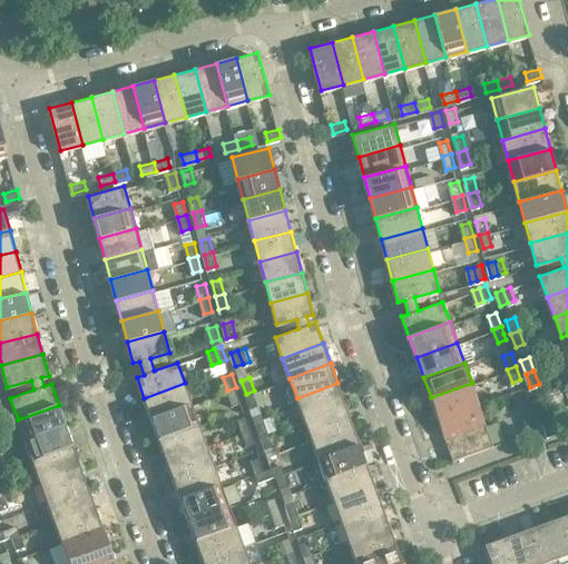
[(193,403),(185,383),(144,398),(152,418),(193,403)]
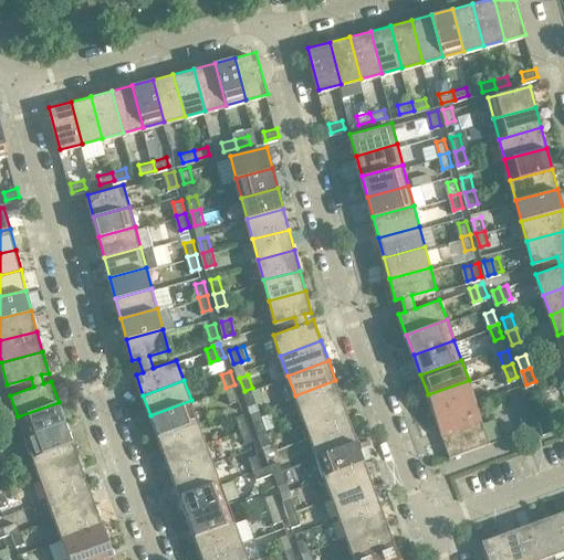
[(343,400),(335,380),(295,395),(302,415),(343,400)]
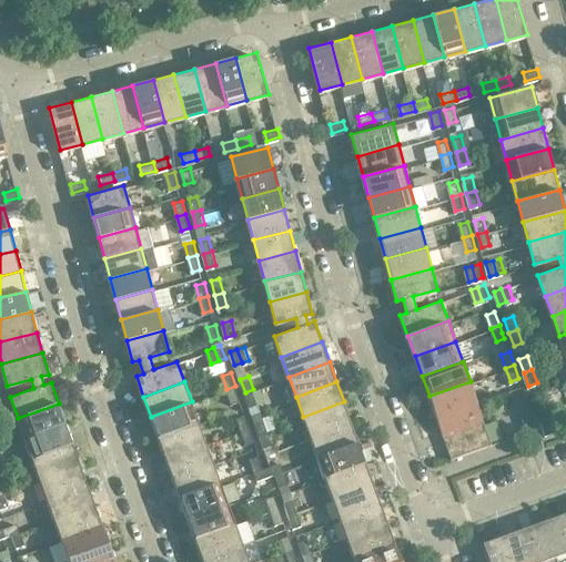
[(477,401),(471,381),(430,396),(436,416),(477,401)]
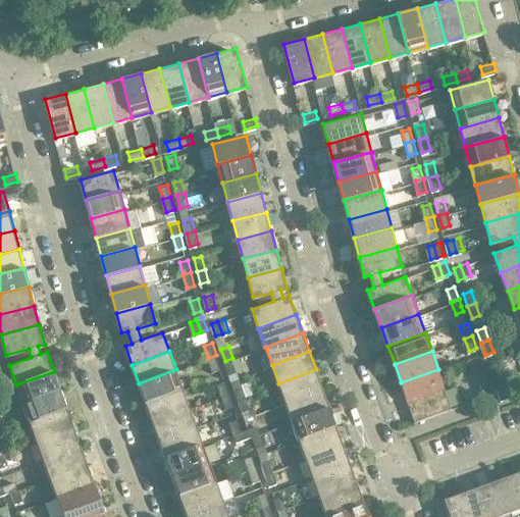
[(220,367),(218,360),(216,355),(208,358),(213,370),(220,367)]
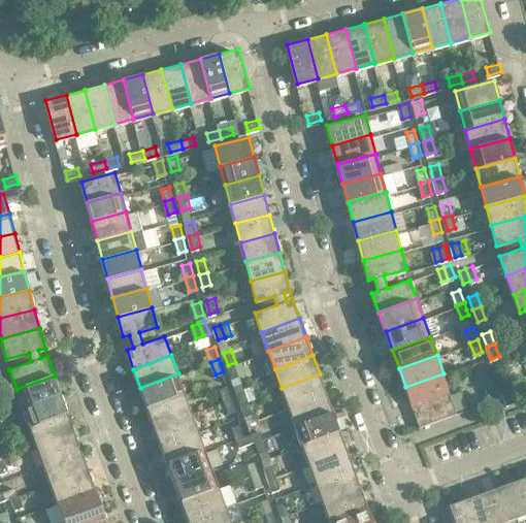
[(239,374),(235,362),(228,365),(232,378),(239,374)]
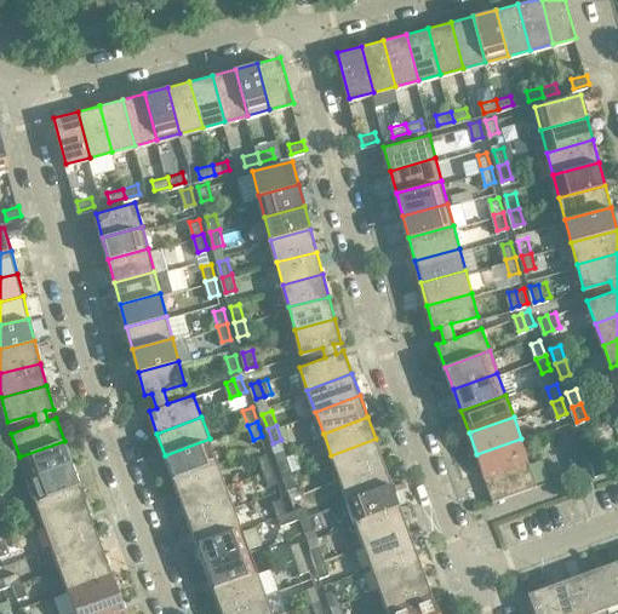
[(217,460),(210,439),(165,455),(173,477),(217,460)]
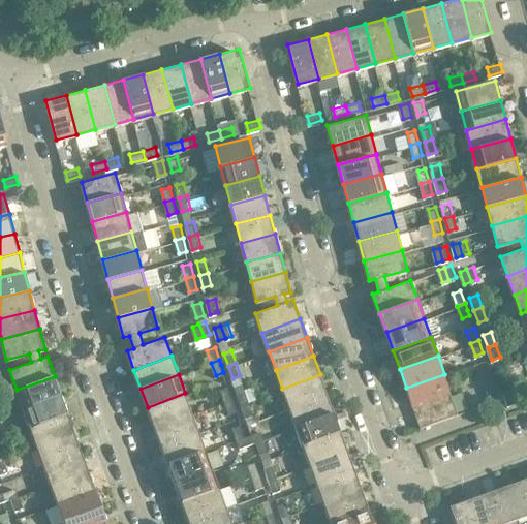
[(327,394),(320,374),(282,389),(289,407),(327,394)]
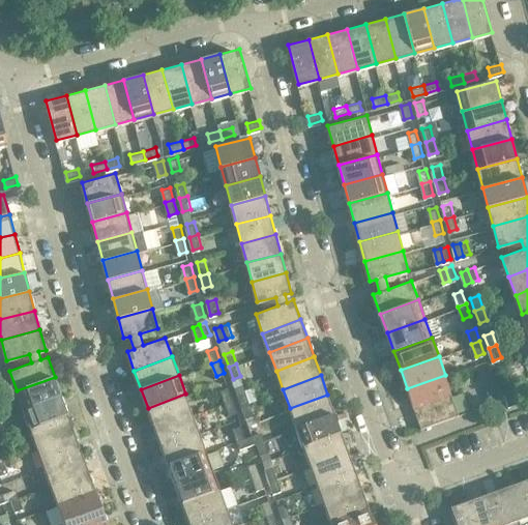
[(460,412),(445,375),(407,388),(421,427),(460,412)]
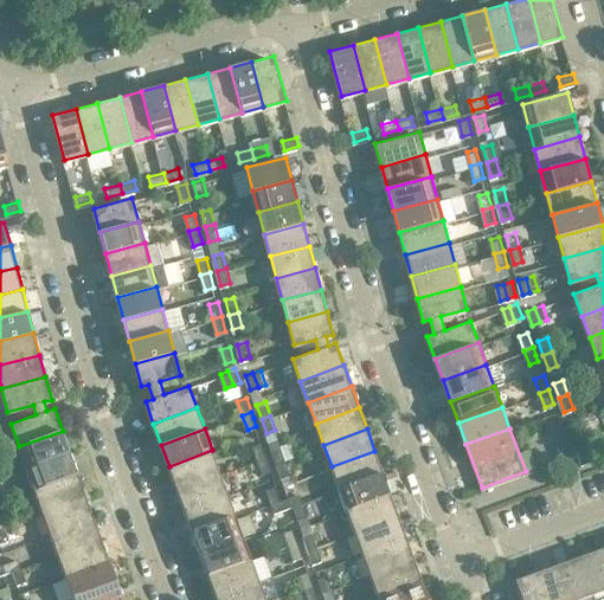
[(70,452),(63,431),(19,446),(26,468),(70,452)]
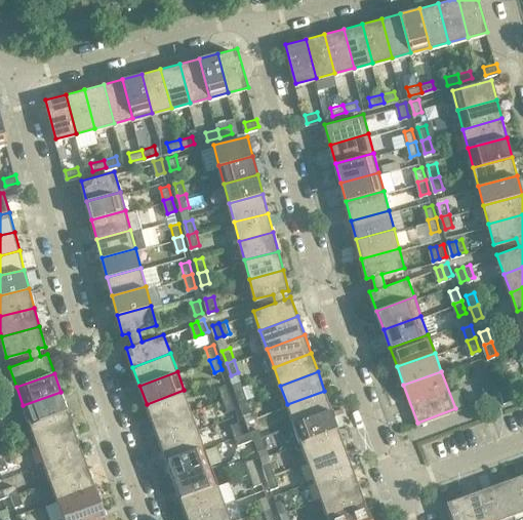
[(231,394),(227,382),(218,385),(224,397),(231,394)]
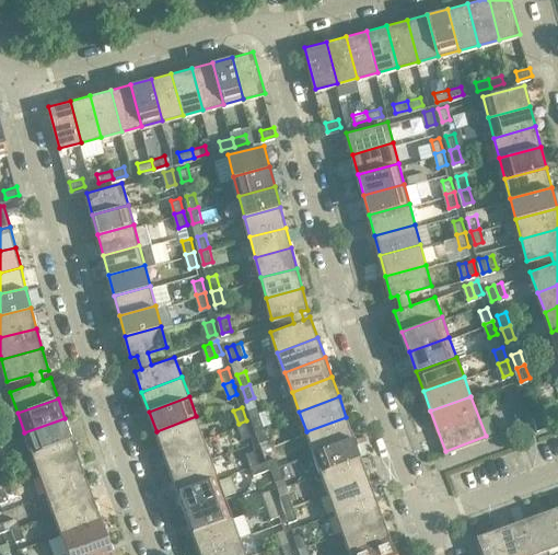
[(529,420),(524,407),(515,411),(521,424),(529,420)]
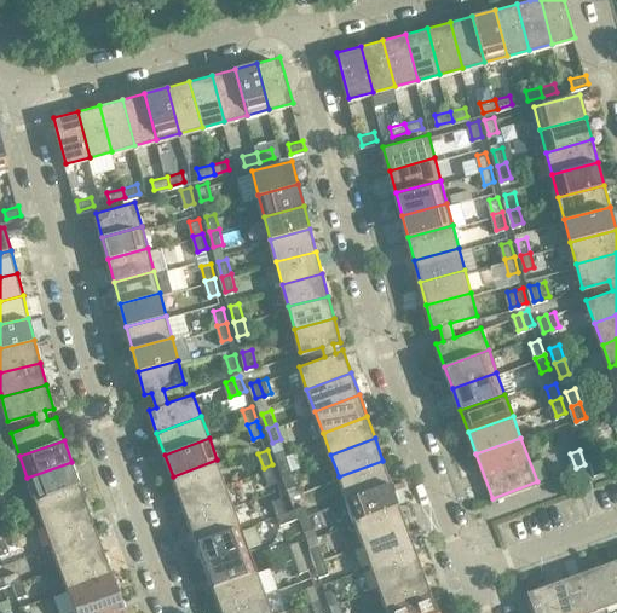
[(292,468),(287,454),(277,457),(283,472),(292,468)]
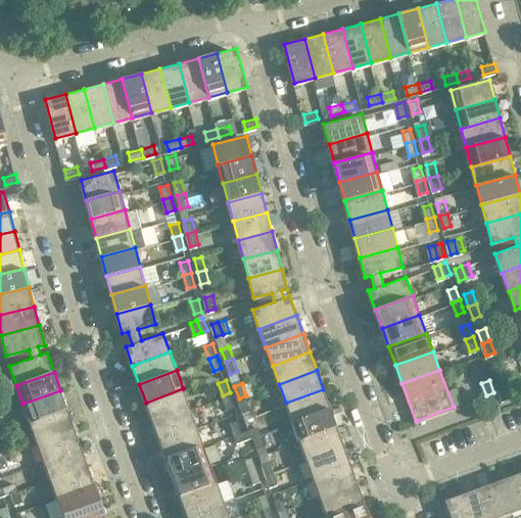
[(510,396),(506,384),(498,387),(503,399),(510,396)]
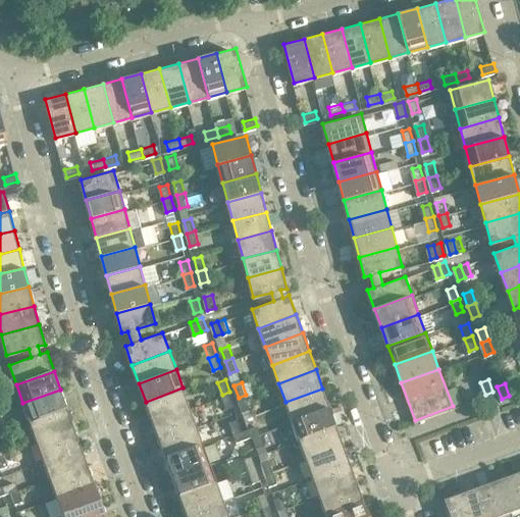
[(190,406),(183,388),(146,402),(152,420),(190,406)]
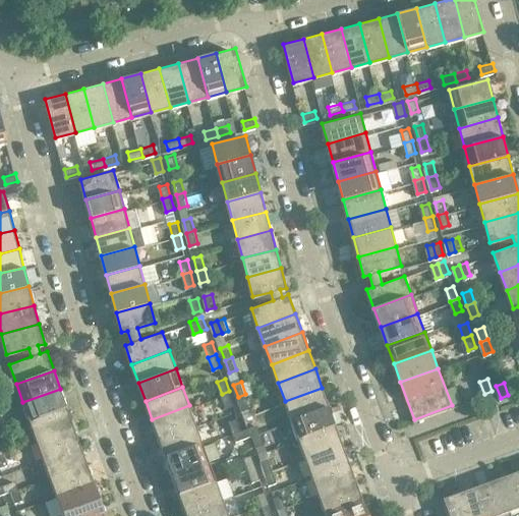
[(329,406),(322,388),(285,401),(291,419),(329,406)]
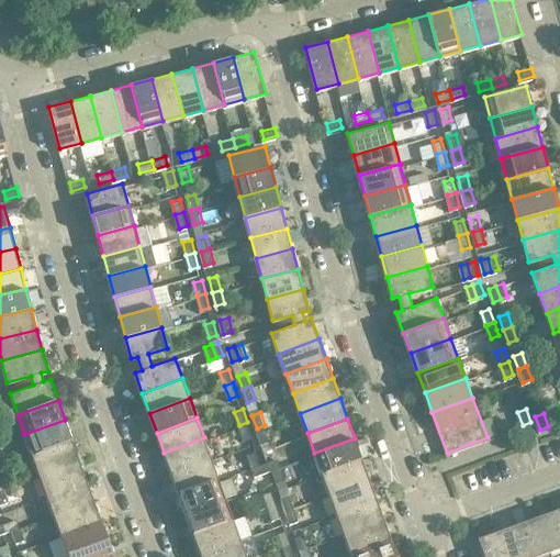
[(73,439),(65,420),(24,434),(32,454),(73,439)]
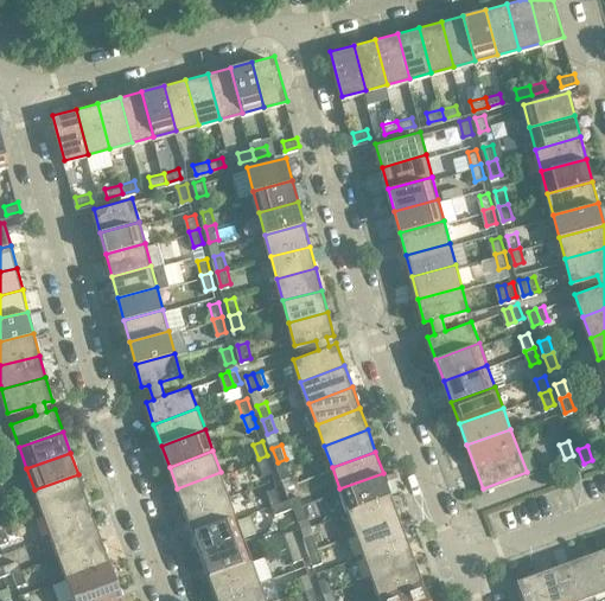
[(273,470),(267,455),(259,459),(263,473),(273,470)]
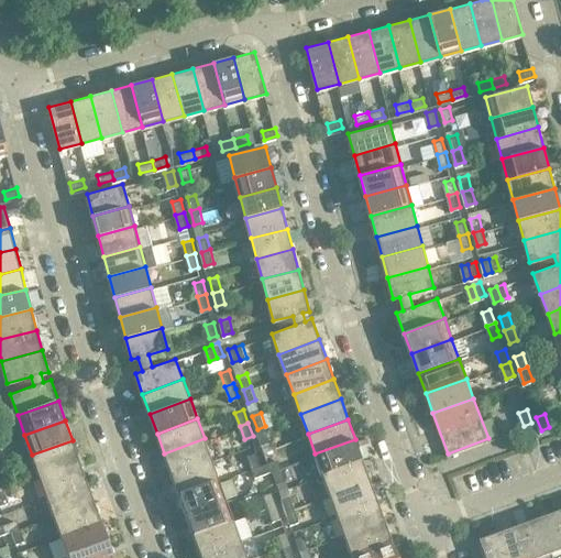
[(271,440),(265,426),(257,429),(262,442),(271,440)]
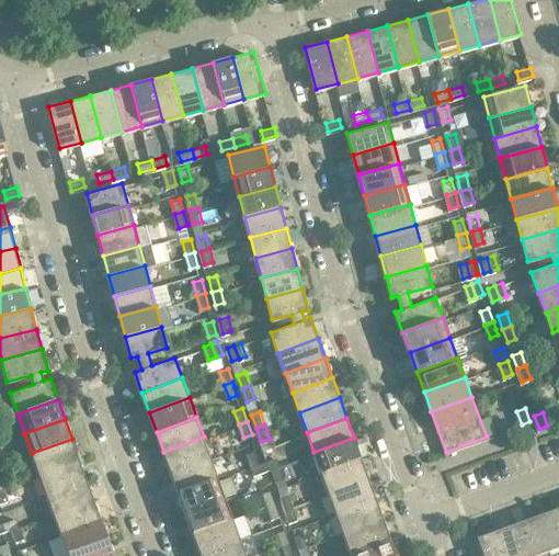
[(210,457),(204,437),(163,452),(171,472),(210,457)]
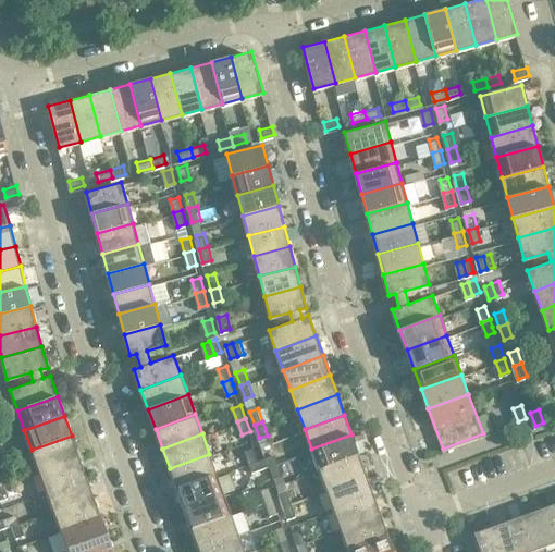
[(359,454),(352,434),(311,449),(319,468),(359,454)]
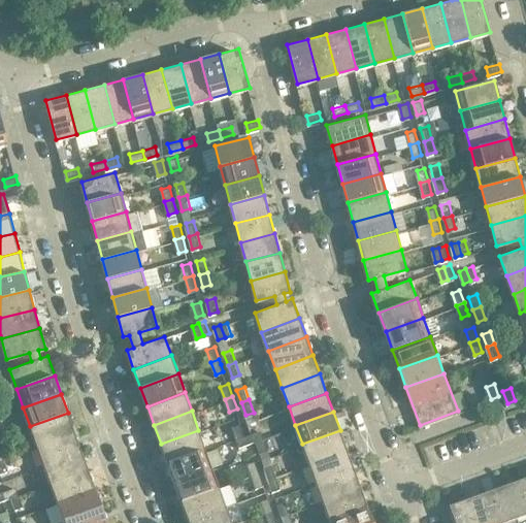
[(74,431),(68,413),(30,426),(37,445),(74,431)]
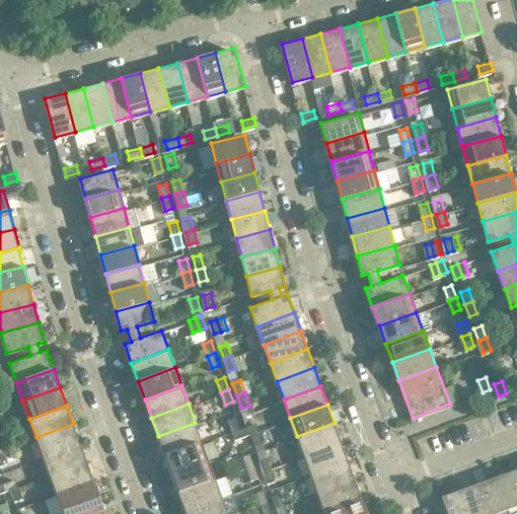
[(240,427),(236,417),(236,415),(228,418),(232,430),(240,427)]
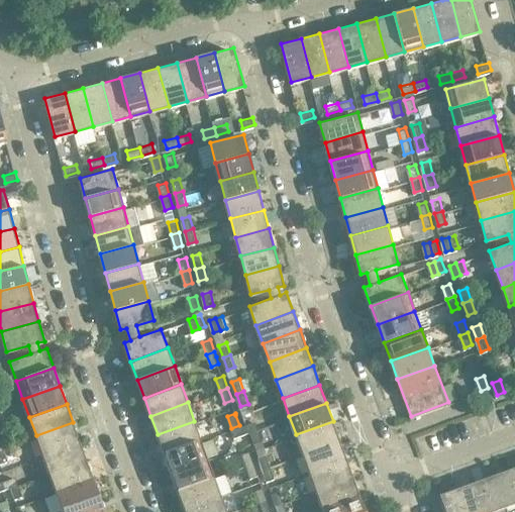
[(259,427),(255,419),(243,424),(246,431),(250,429),(259,427)]
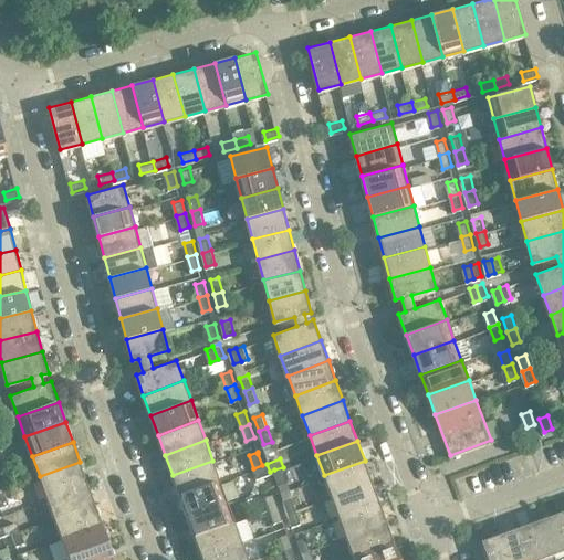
[(220,481),(212,461),(173,475),(179,495),(220,481)]
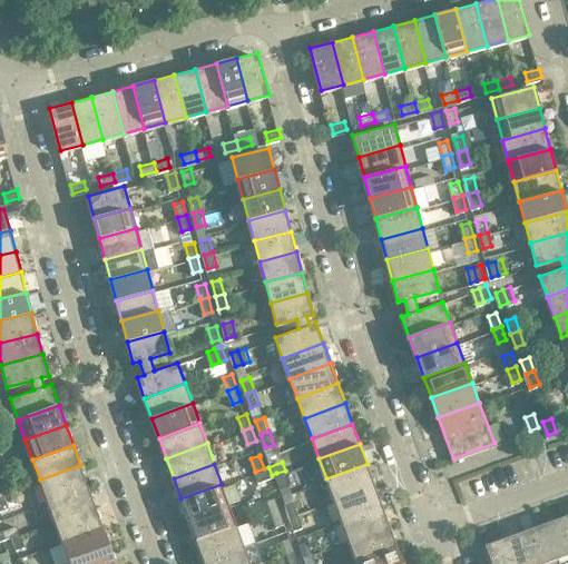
[(374,484),(368,464),(326,478),(334,498),(374,484)]
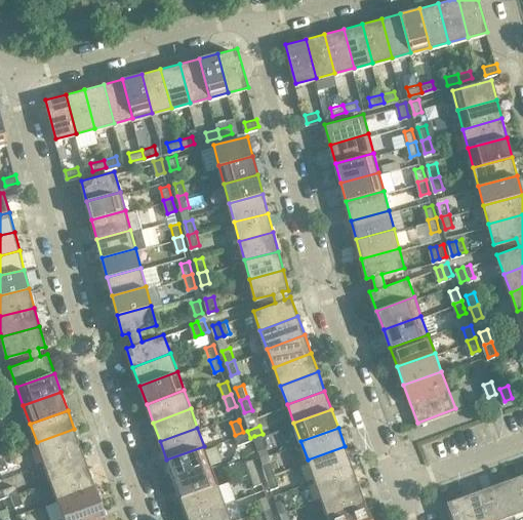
[(81,447),(74,429),(37,442),(43,461),(81,447)]
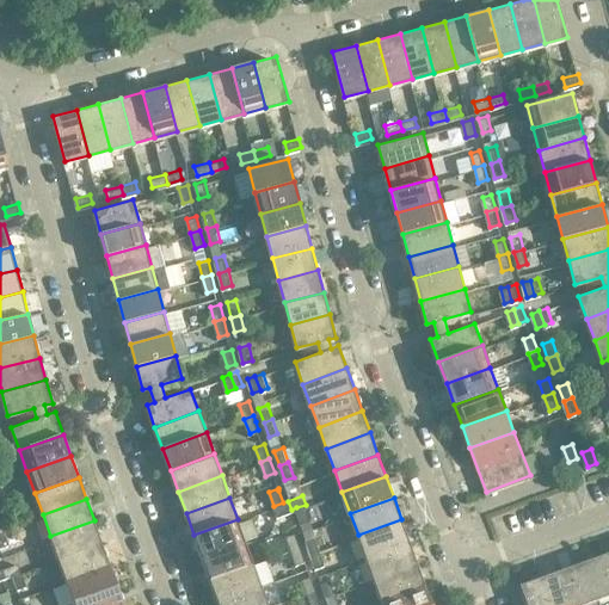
[(291,510),(288,501),(283,502),(274,506),(277,514),(291,510)]
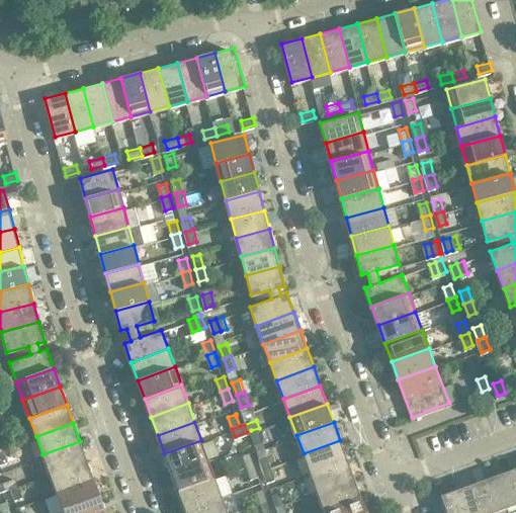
[(263,439),(259,428),(251,430),(256,442),(263,439)]
